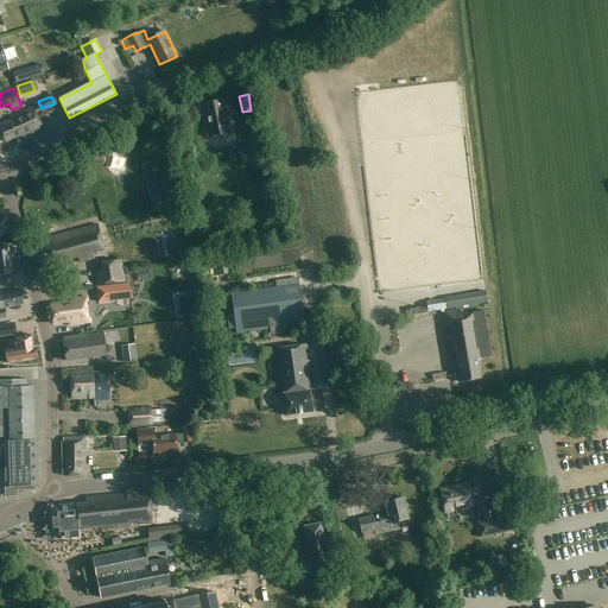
[(210,138),(230,133),(226,113),(229,112),(226,99),(198,105),(202,118),(206,116),(210,138)]
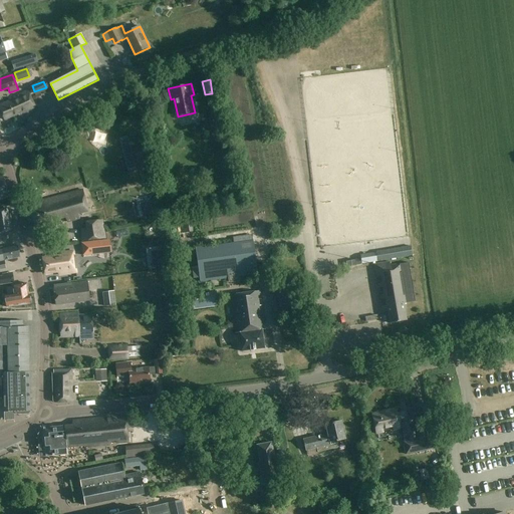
[(25,114),(30,112),(36,109),(28,90),(14,96),(14,98),(0,104),(0,108),(4,119),(13,115),(14,117),(24,112),(25,114)]
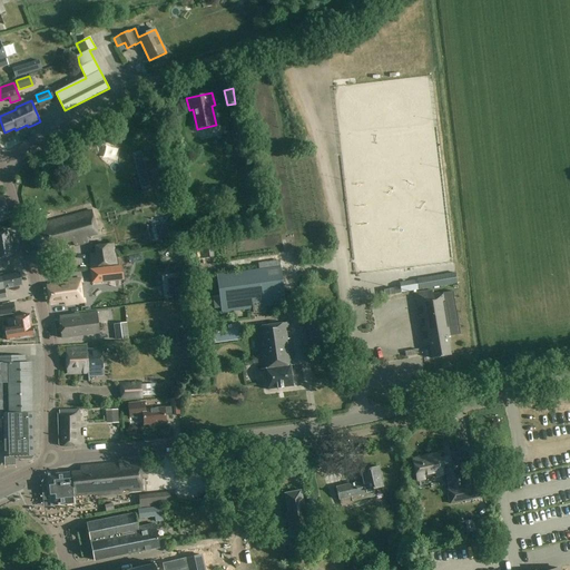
[(137,136),(149,141),(155,128),(143,124),(137,136)]
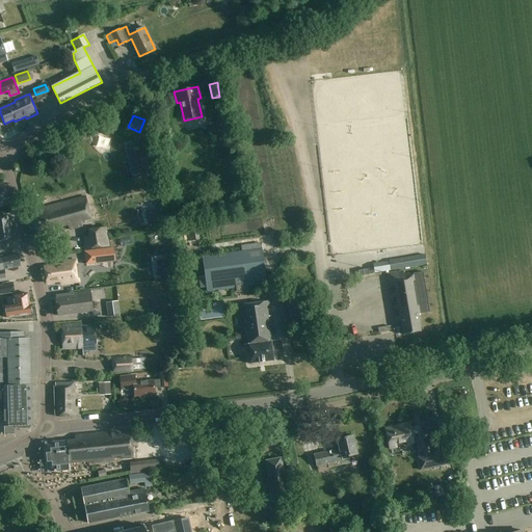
[(0,206),(9,204),(3,182),(0,182),(0,206)]
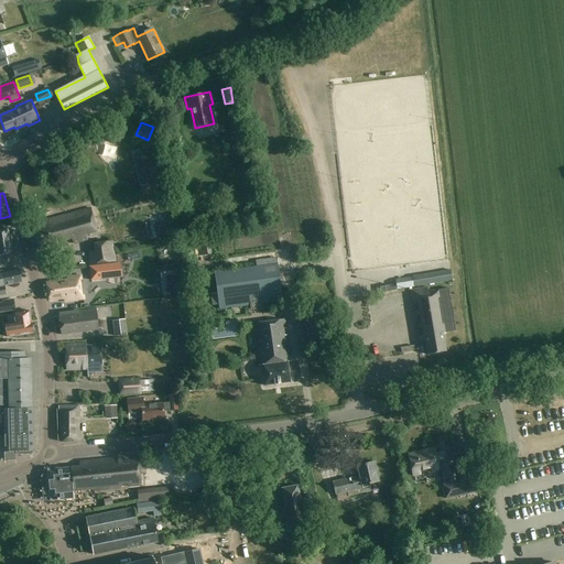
[(36,216),(44,214),(42,207),(34,209),(36,216)]
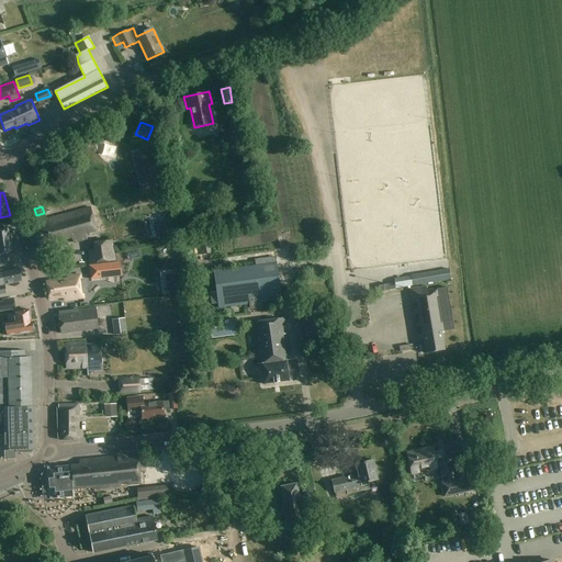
[(47,222),(32,226),(38,249),(54,246),(55,247),(65,245),(65,242),(71,239),(74,243),(87,239),(86,234),(97,231),(90,208),(47,220),(47,222)]
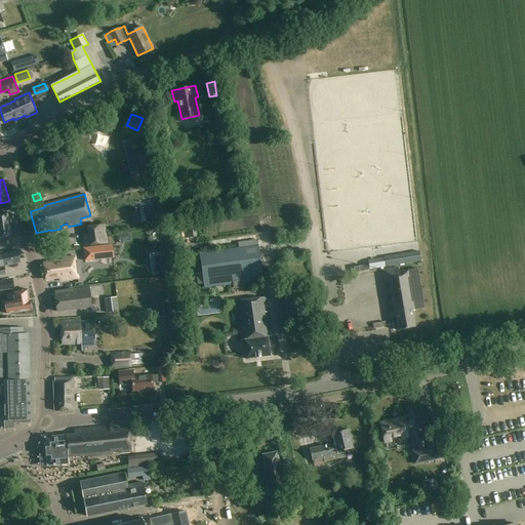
[(8,213),(0,214),(0,239),(4,239),(4,237),(12,236),(10,221),(11,221),(10,215),(9,215),(8,213)]
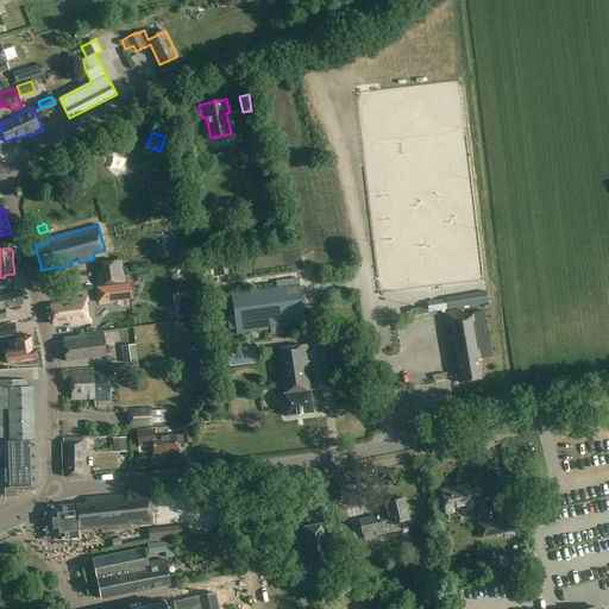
[(101,271),(95,271),(96,287),(126,283),(123,261),(100,263),(101,271)]
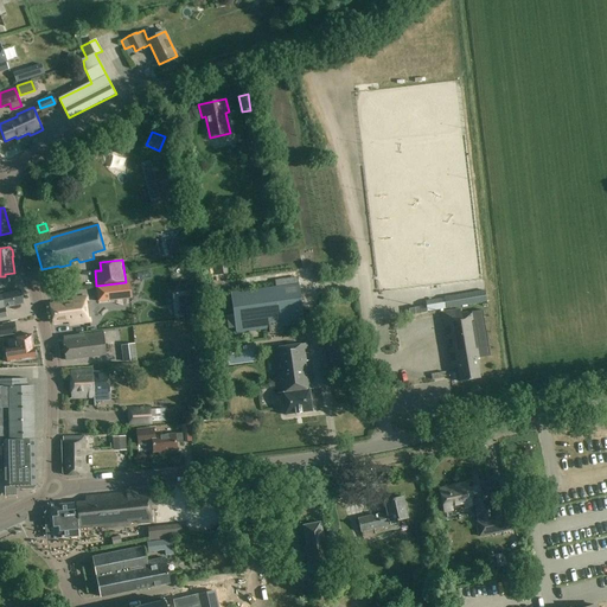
[(95,288),(97,304),(131,299),(129,283),(95,288)]
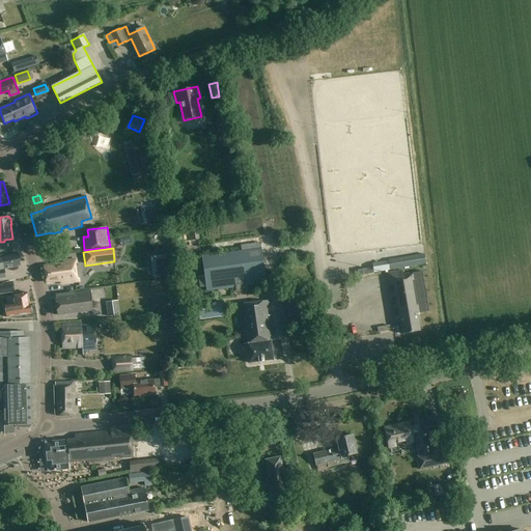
[(267,283),(264,267),(268,266),(267,258),(263,258),(261,249),(202,257),(207,291),(267,283)]
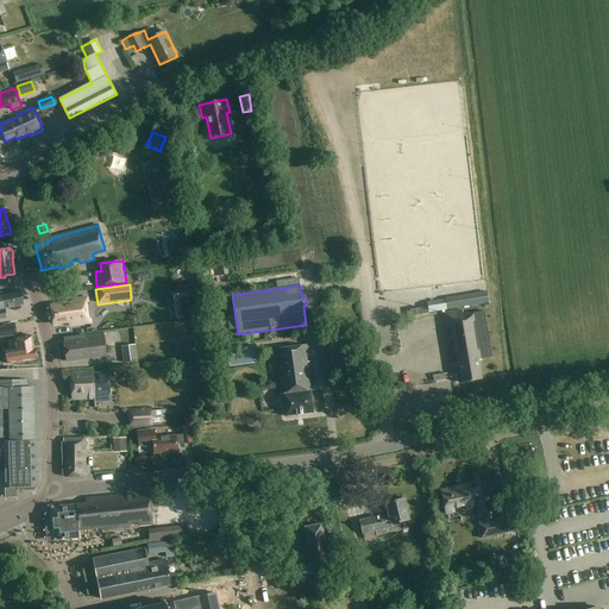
[(2,293),(0,293),(0,309),(24,305),(24,302),(25,302),(24,296),(23,297),(22,290),(4,295),(2,293)]
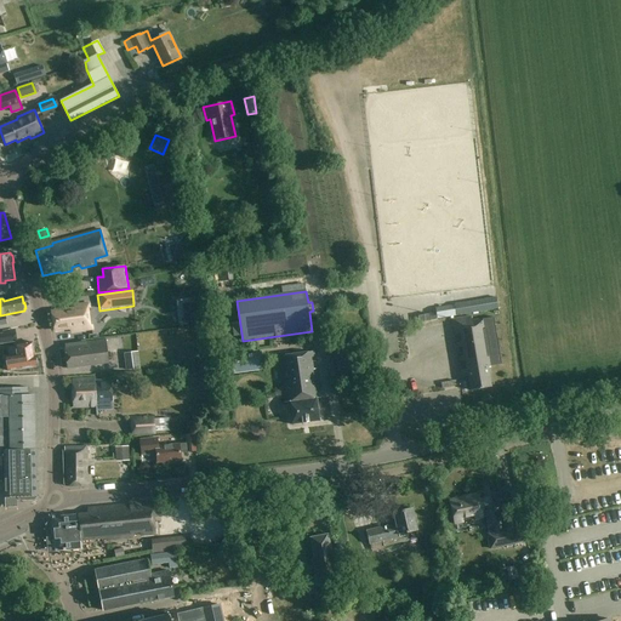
[(496,297),(455,305),(456,315),(497,308),(496,297)]
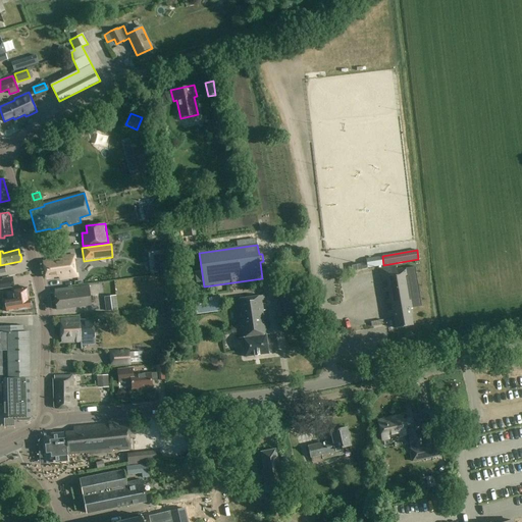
[(44,262),(47,277),(60,275),(60,278),(77,275),(74,254),(63,256),(63,258),(44,262)]
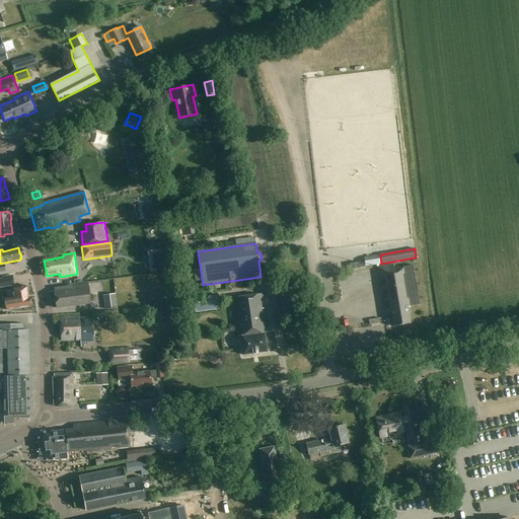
[(367,261),(369,269),(377,266),(375,258),(367,261)]
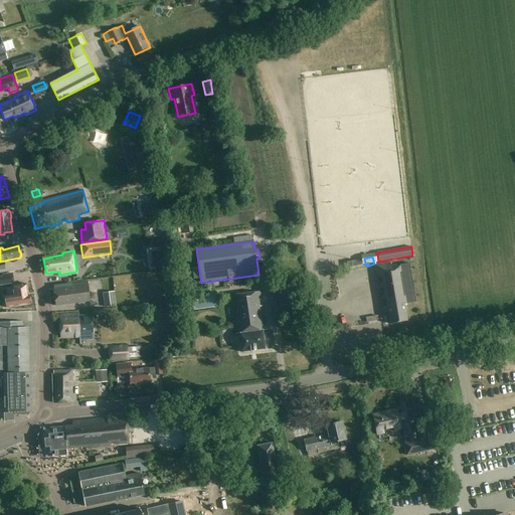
[(390,324),(407,321),(404,304),(416,302),(409,264),(392,267),(391,262),(375,264),(377,278),(382,277),(383,284),(379,285),(379,289),(384,288),(385,295),(381,296),(381,300),(385,299),(387,306),(382,307),(383,313),(388,312),(390,324)]
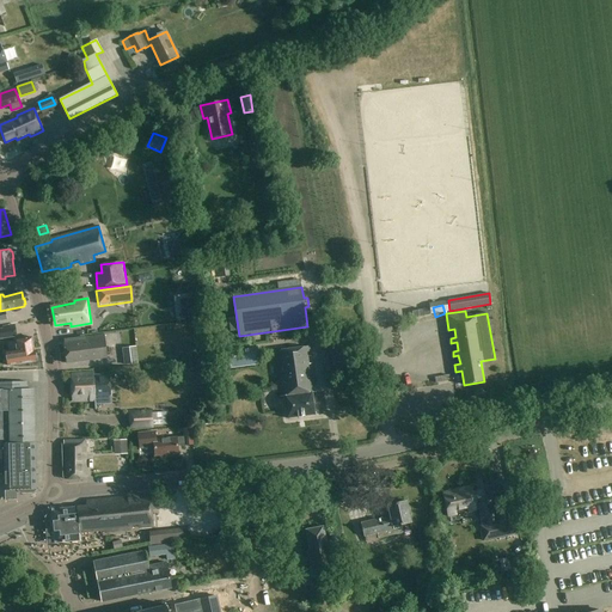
[(328,329),(335,374),(363,371),(356,325),(328,329)]
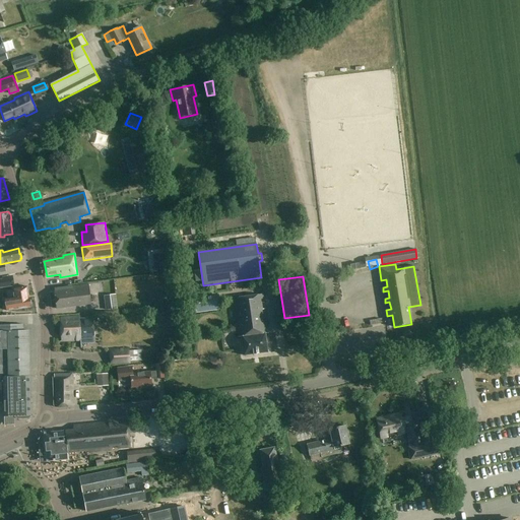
[(88,284),(54,288),(57,309),(91,305),(88,284)]
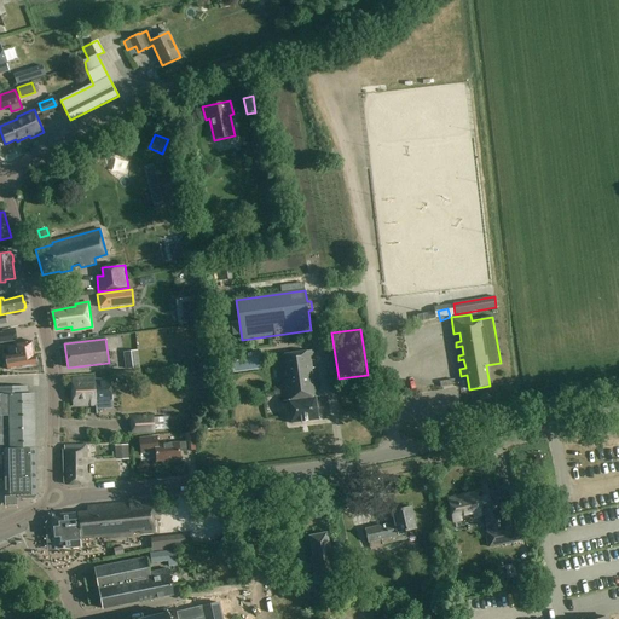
[(17,354),(9,356),(11,369),(36,365),(36,362),(38,362),(38,358),(35,357),(33,341),(15,343),(17,354)]
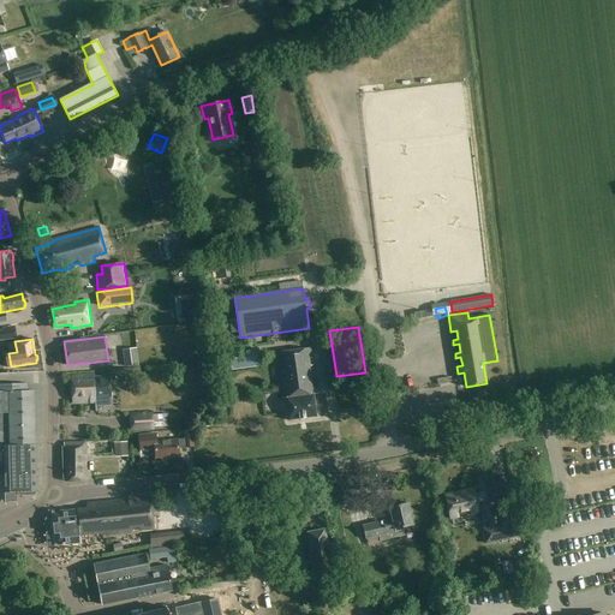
[(123,350),(125,366),(138,365),(136,348),(123,350)]
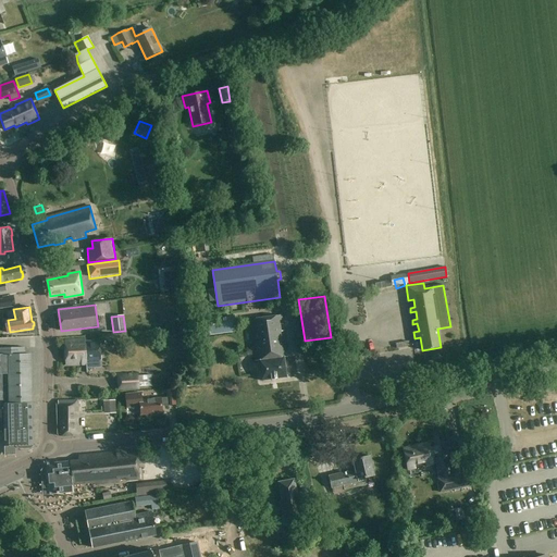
[(287,357),(284,331),(281,332),(280,325),(283,324),(282,316),(249,320),(255,361),(259,361),(262,381),(286,378),(284,358),(287,357)]
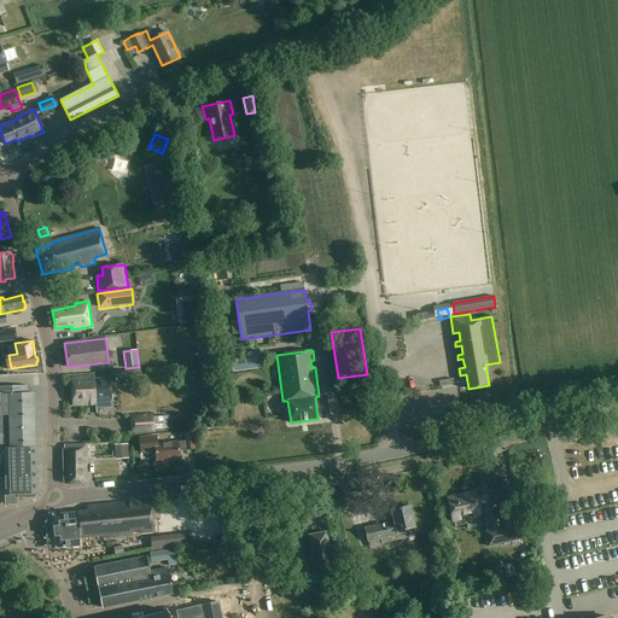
[(191,366),(185,367),(185,374),(202,373),(202,363),(191,365),(191,366)]
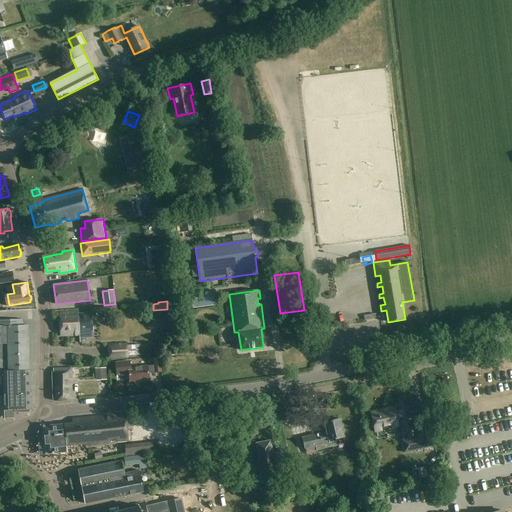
[(60,313),(60,336),(79,335),(79,333),(92,333),(92,314),(78,315),(78,313),(60,313)]
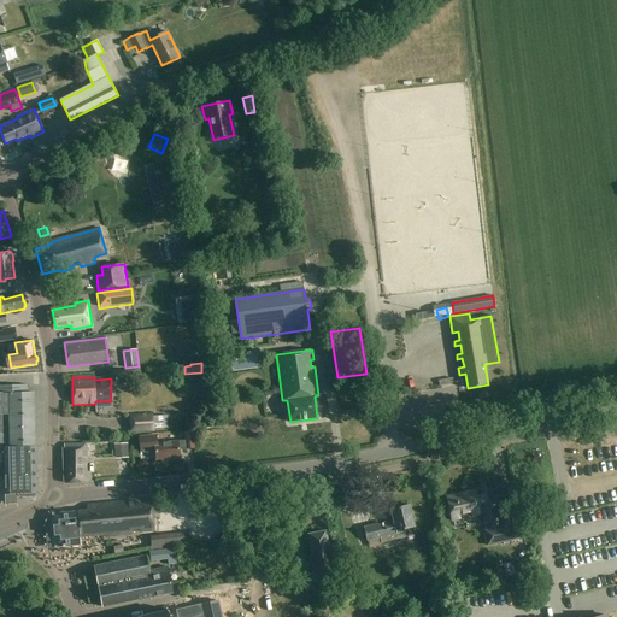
[(5,479),(5,494),(5,504),(18,504),(18,497),(36,497),(34,392),(28,392),(28,385),(0,385),(0,442),(1,444),(3,479),(5,479)]
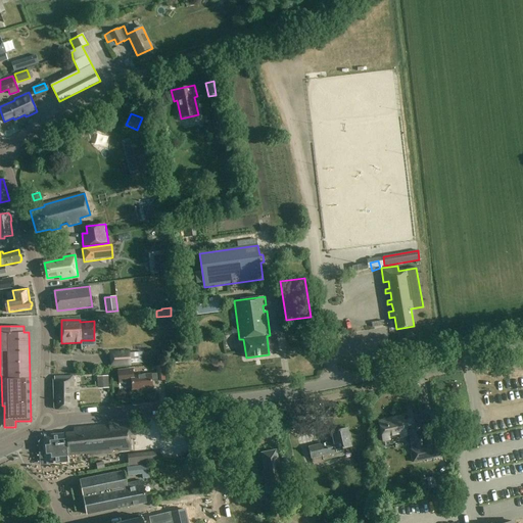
[(109,351),(110,368),(130,366),(130,364),(139,363),(138,351),(130,352),(129,350),(109,351)]
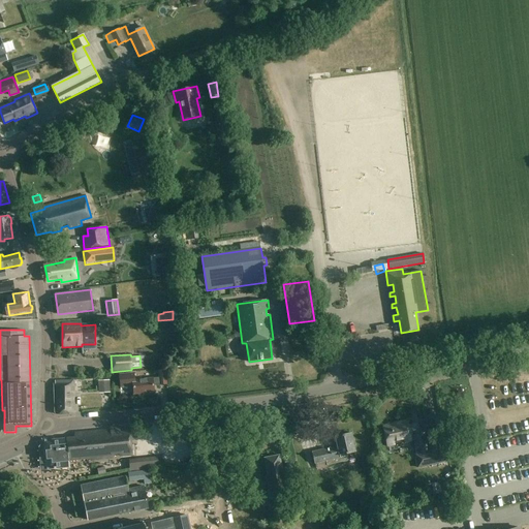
[(158,371),(159,378),(134,380),(134,373),(119,375),(121,387),(133,385),(133,394),(154,392),(154,385),(167,384),(165,370),(158,371)]
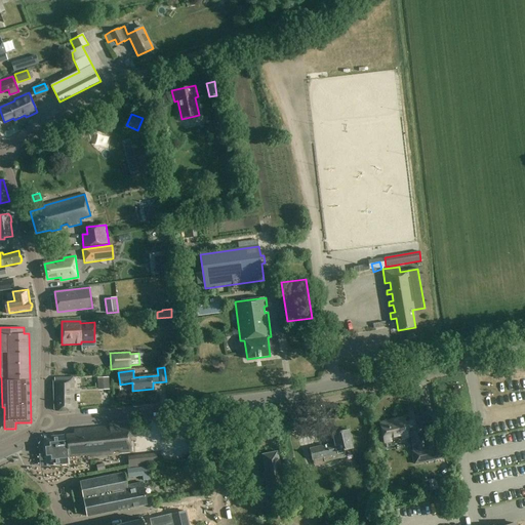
[(52,382),(54,410),(55,411),(73,410),(72,392),(73,392),(72,377),(53,378),(53,382),(52,382)]
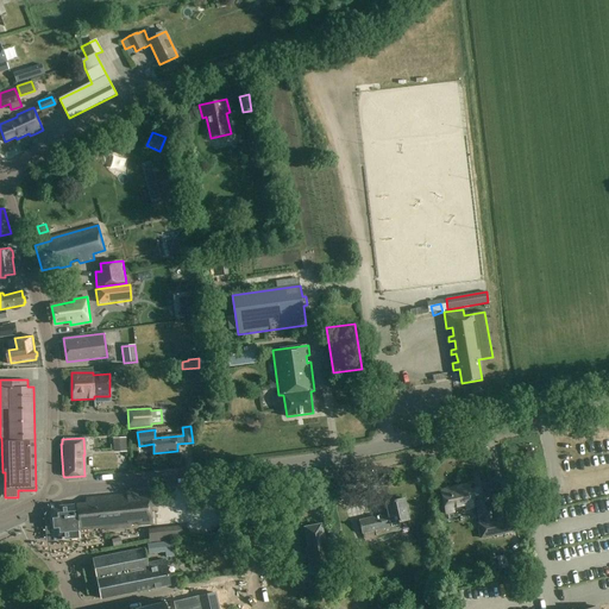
[(510,533),(503,497),(502,498),(498,483),(485,485),(488,497),(472,501),(469,485),(440,491),(446,514),(454,513),(454,509),(464,507),(465,510),(475,508),(481,539),(510,533)]
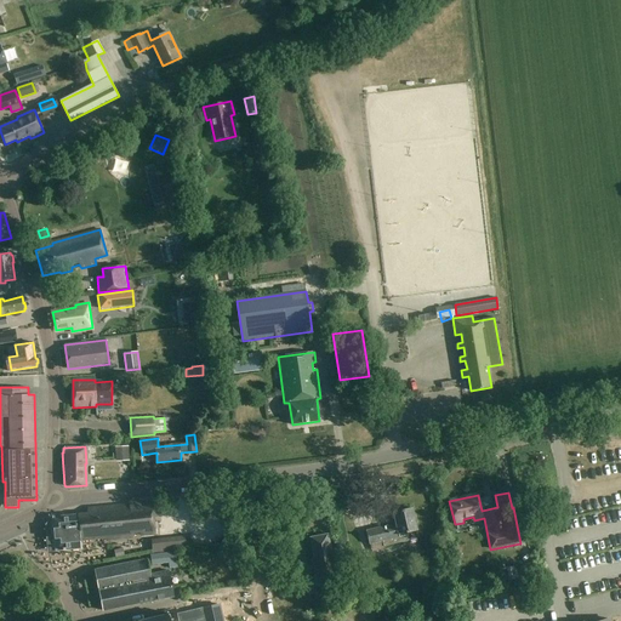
[(106,540),(134,537),(132,534),(141,534),(141,536),(155,534),(153,505),(131,506),(131,505),(89,508),(87,514),(53,518),(56,552),(81,550),(80,540),(90,539),(90,540),(106,539),(106,540)]
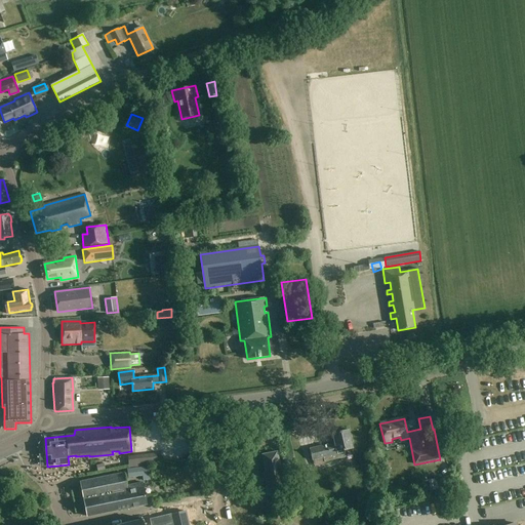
[(353,449),(349,430),(332,434),(335,443),(310,449),(312,460),(313,460),(314,467),(325,465),(324,462),(347,457),(345,451),(353,449)]
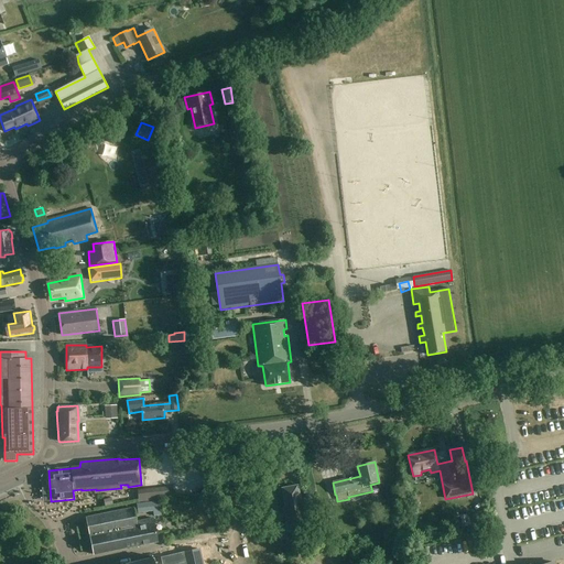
[(169,487),(138,490),(139,503),(170,500),(169,487)]
